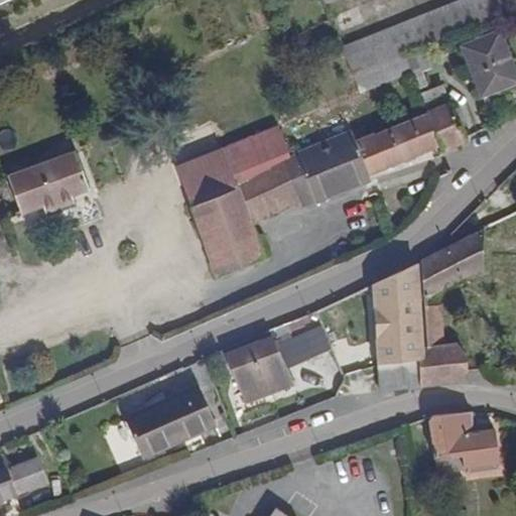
[(0,0),(0,11),(24,0),(0,0)]
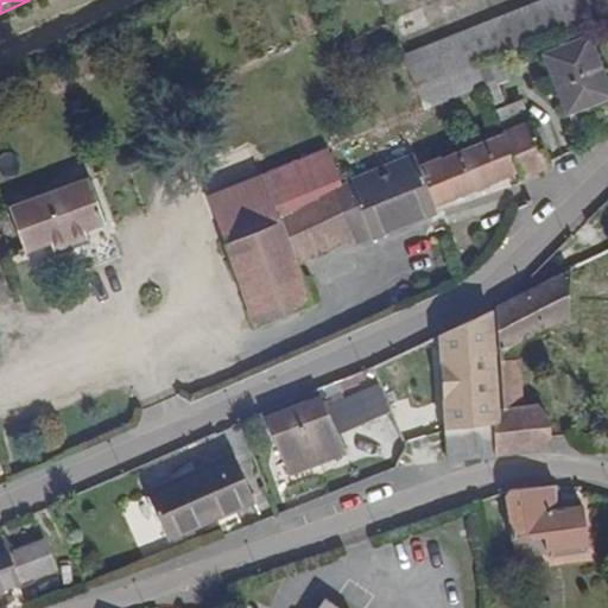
[(483,83),(476,64),(475,62),(607,10),(607,0),(543,0),(404,55),(424,107),(483,83)]
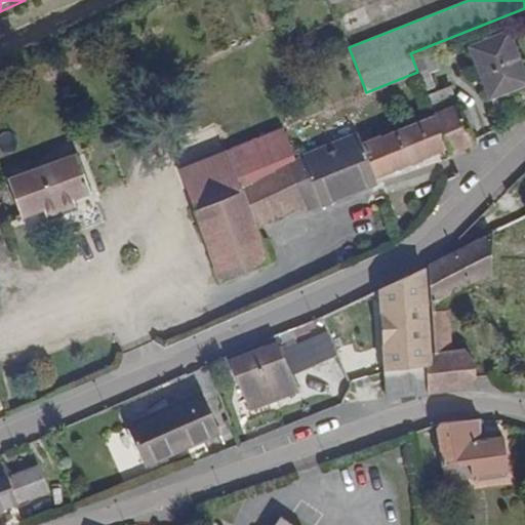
[(471,48),(490,95),(524,81),(524,78),(507,33),(471,48)]
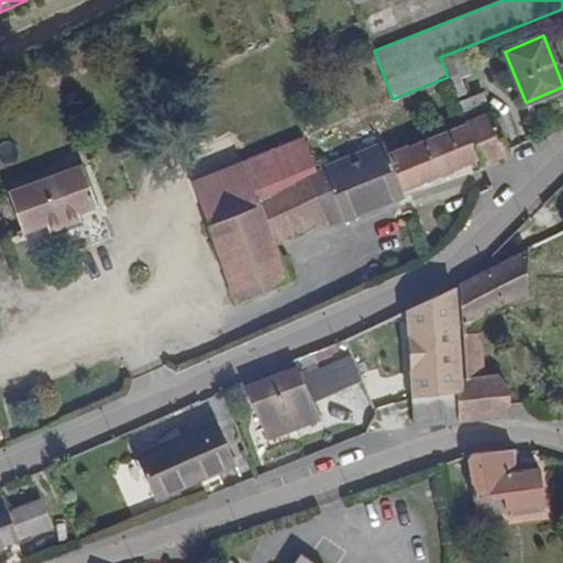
[(470,74),(462,52),(441,59),(448,77),(450,80),(460,77),(470,74)]
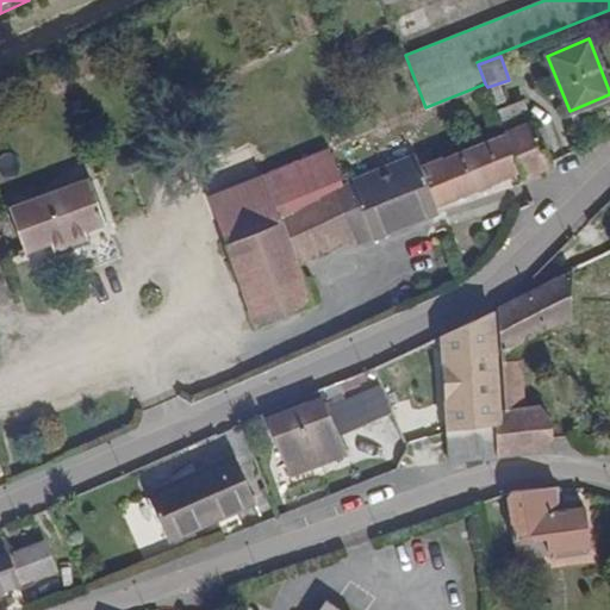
[(508,106),(498,83),(487,87),(496,110),(508,106)]
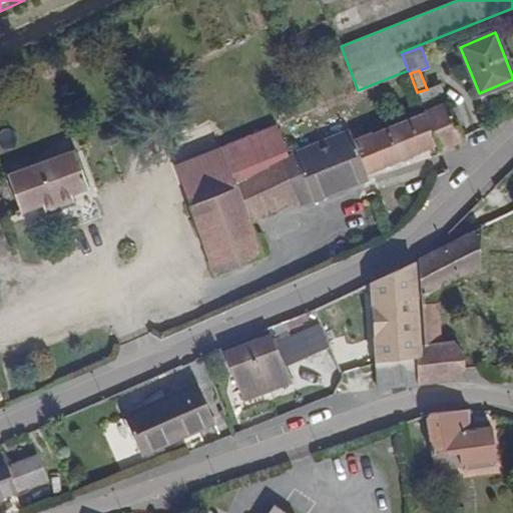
[(417,92),(426,114),(447,105),(439,85),(427,89),(417,92)]
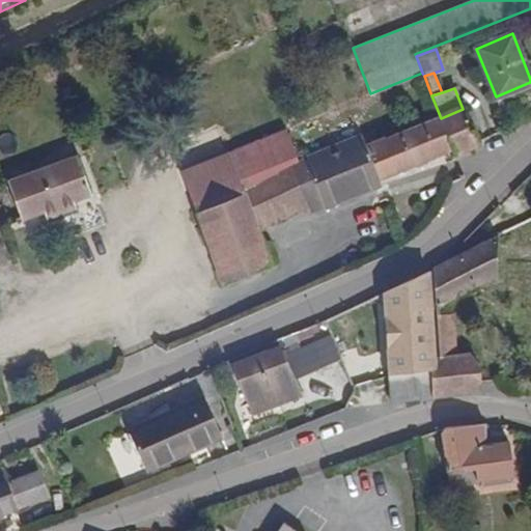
[(454,150),(455,154),(477,144),(472,132),(465,115),(463,109),(441,118),(454,150)]
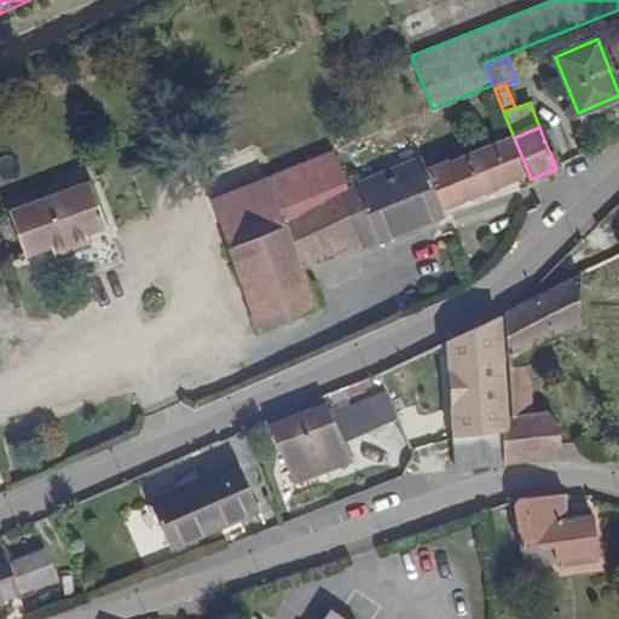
[(542,134),(550,154),(560,151),(553,131),(542,134)]
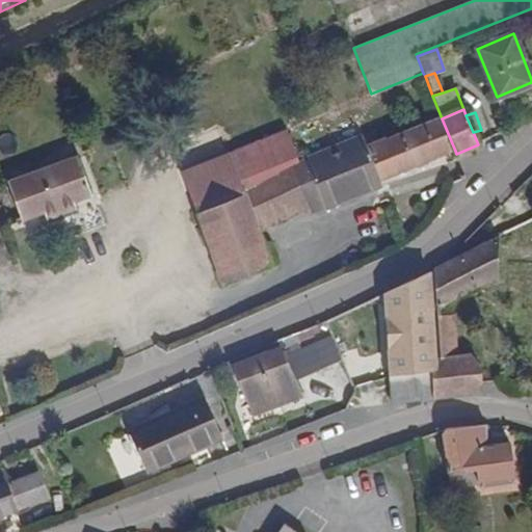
[(296,162),(289,164),(307,207),(308,209),(324,203),(357,190),(361,196),(382,187),(380,181),(455,151),(442,118),(388,139),(386,134),(378,136),(380,141),(366,148),(361,137),(296,162)]
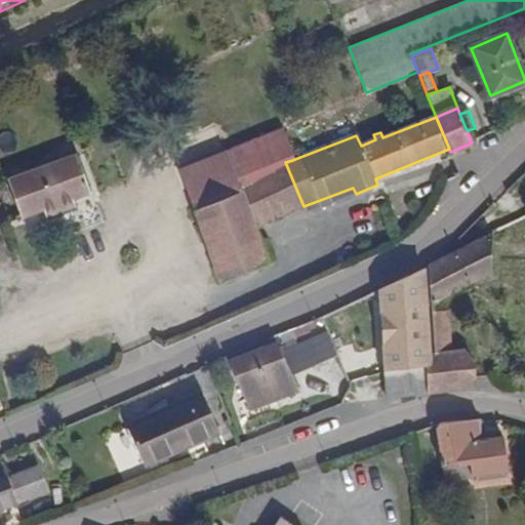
[(280,129),(273,132),(285,162),(292,160),(280,129)]
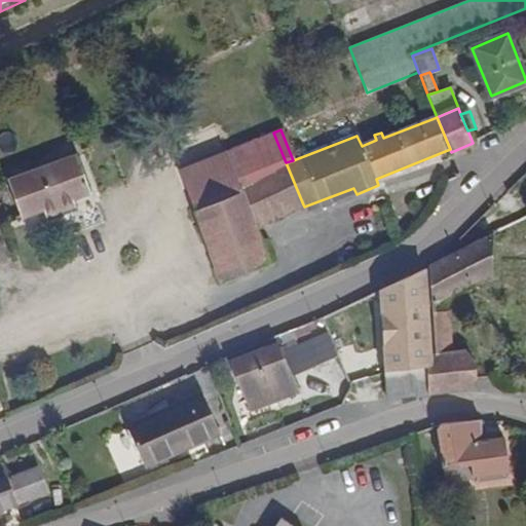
[(286,162),(273,133),(225,151),(240,189),(255,224),(303,204),(286,162)]
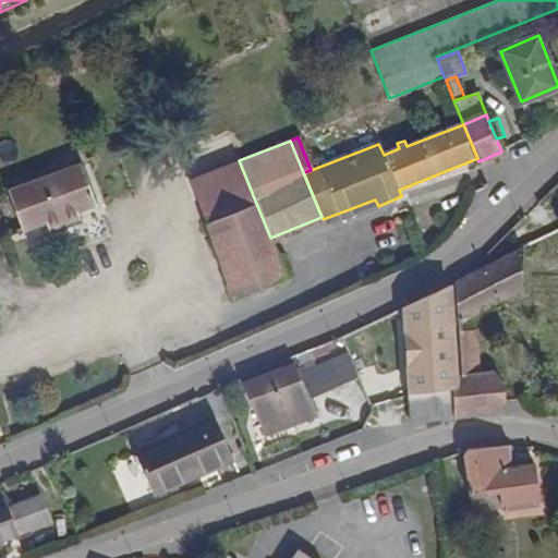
[(239,160),(189,181),(205,221),(255,201),(239,160)]
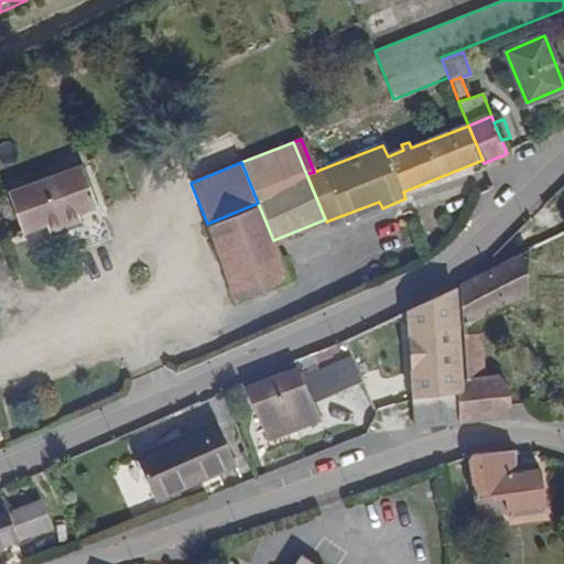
[(9,194),(21,232),(45,225),(47,232),(79,221),(77,214),(95,208),(82,167),(9,194)]
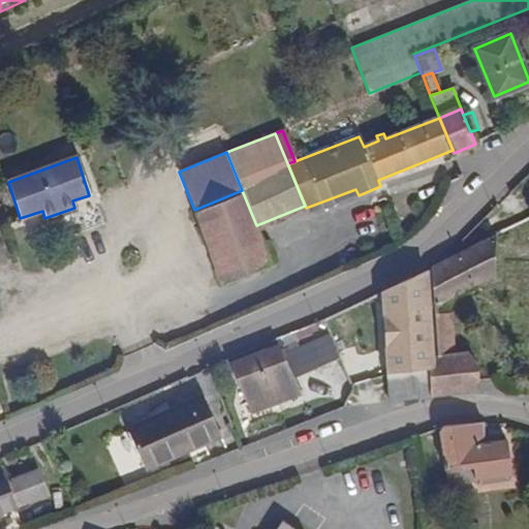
[(355,189),(322,201),(325,209),(359,195),(355,189)]
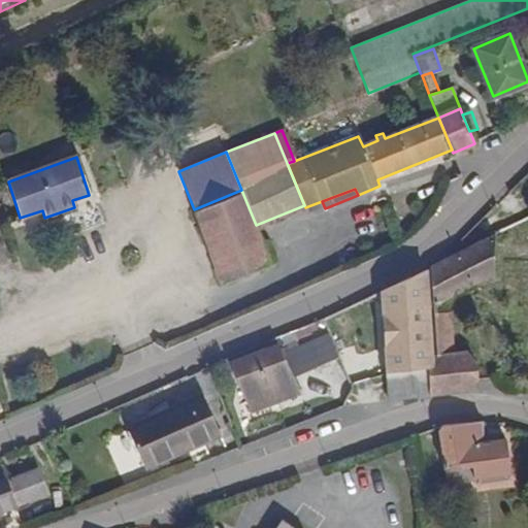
[(241,190),(194,209),(223,283),(271,264),(256,225),(241,190)]
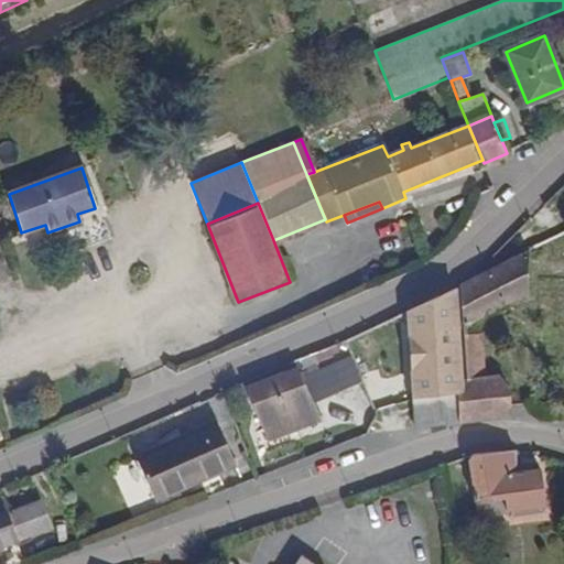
[(527,251),(496,268),(462,285),(462,288),(464,328),(528,296),(527,251)]
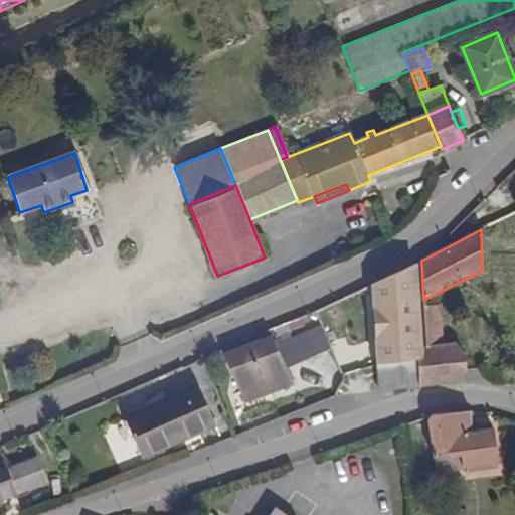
[(420,348),(415,266),(372,285),(378,363),(421,359),(420,348)]
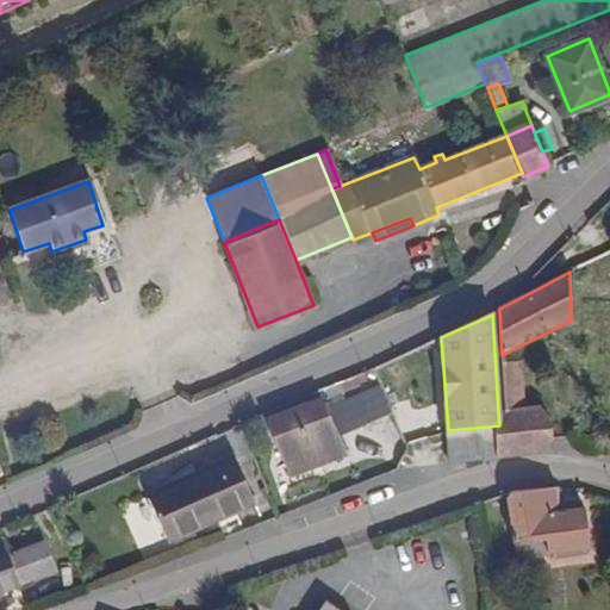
[(505,412),(523,411),(518,362),(503,363),(505,412)]
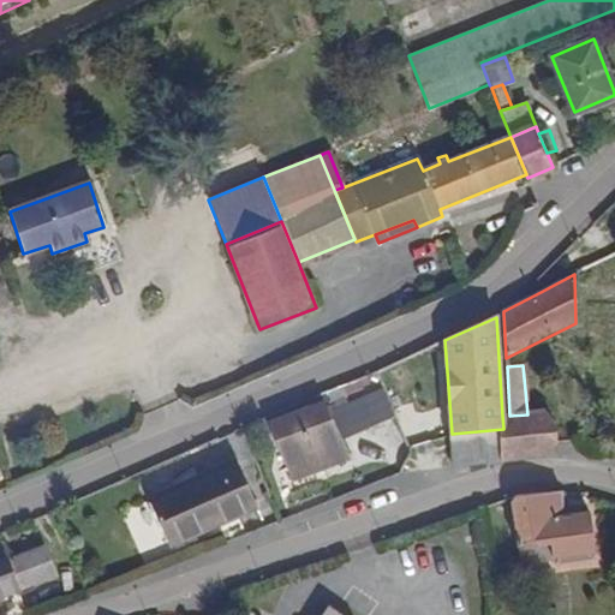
[(383,387),(329,410),(341,439),(395,417),(383,387)]
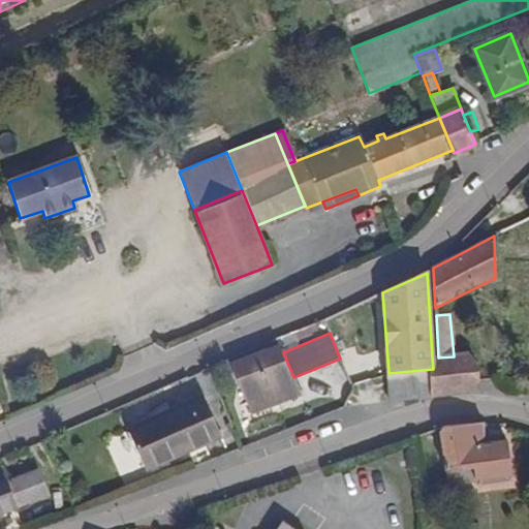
[(234,365),(252,414),(300,396),(293,377),(283,352),(280,346),(234,365)]
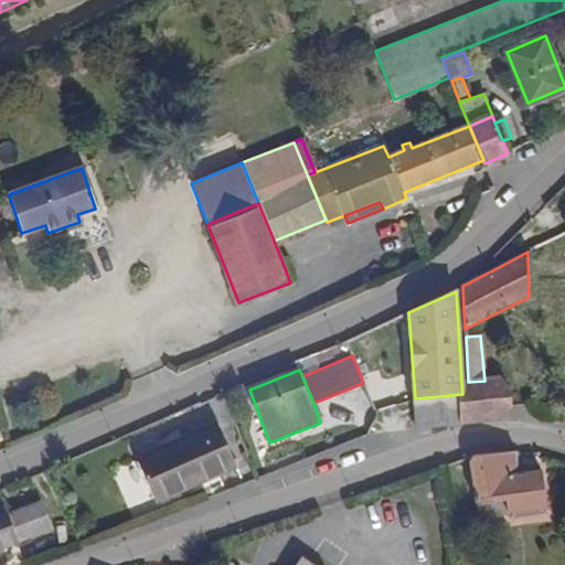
[(499,420),(511,405),(510,391),(499,380),(484,381),(468,382),(461,382),(462,394),(415,398),(415,401),(416,429),(499,420)]
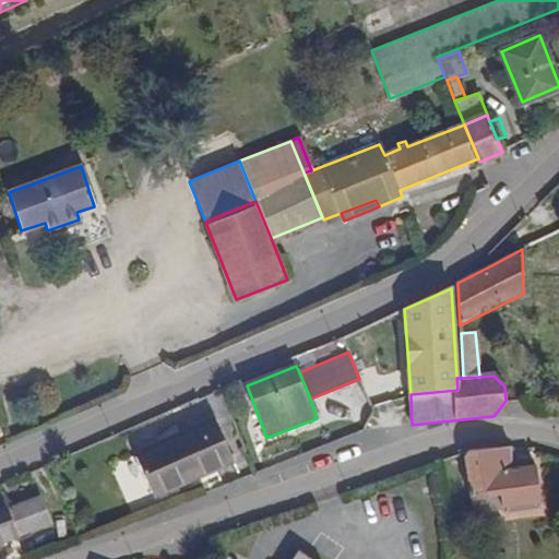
[(409,400),(371,401),(372,426),(409,426),(409,400)]
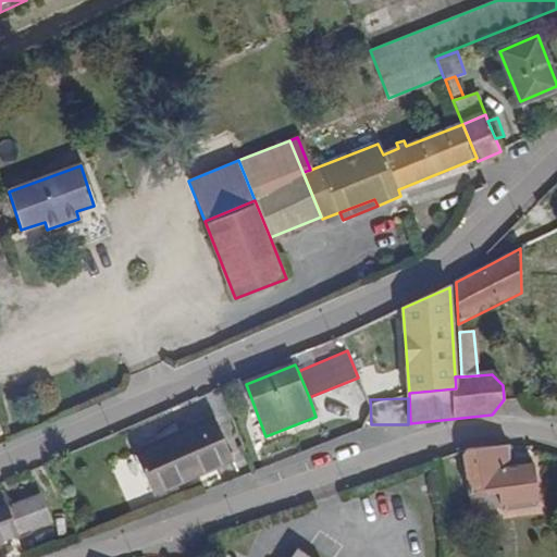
[(136,454),(150,487),(175,477),(178,482),(232,458),(214,418),(136,454)]
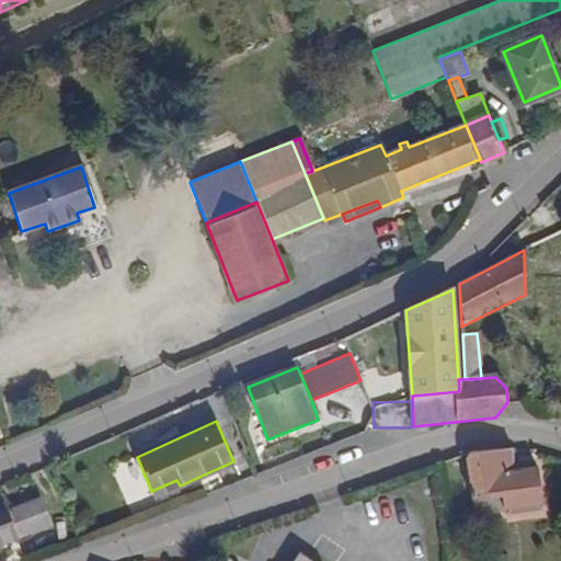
[(511,448),(469,454),(467,460),(473,515),(505,511),(539,506),(542,506),(538,469),(535,469),(514,471),(513,465),(511,450),(511,448)]
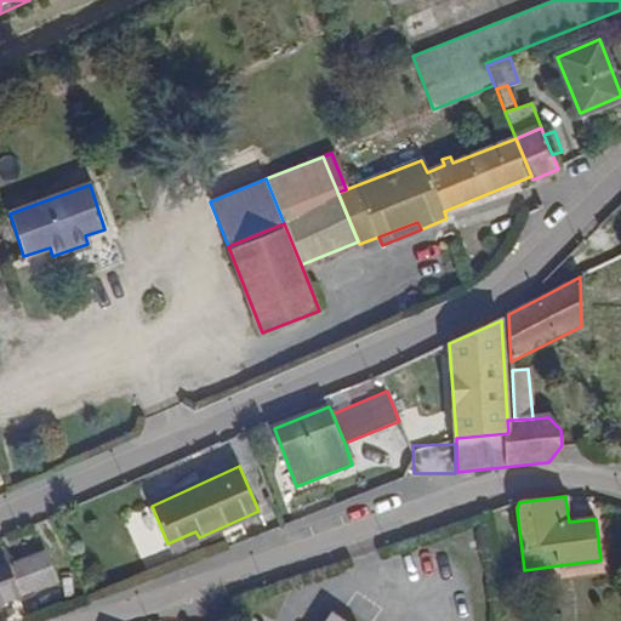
[(195,531),(167,543),(171,551),(199,537),(195,531)]
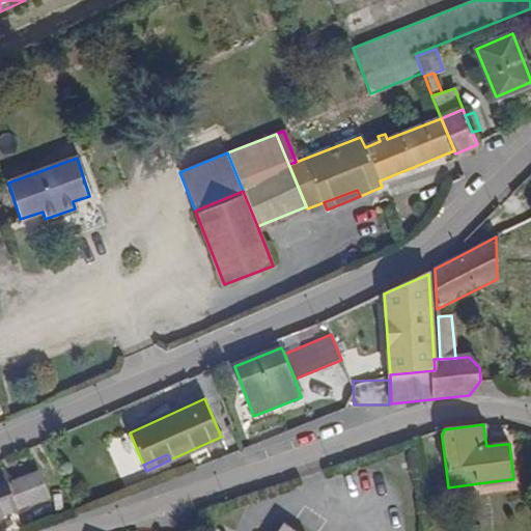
[(8,483),(19,506),(47,496),(37,472),(8,483)]
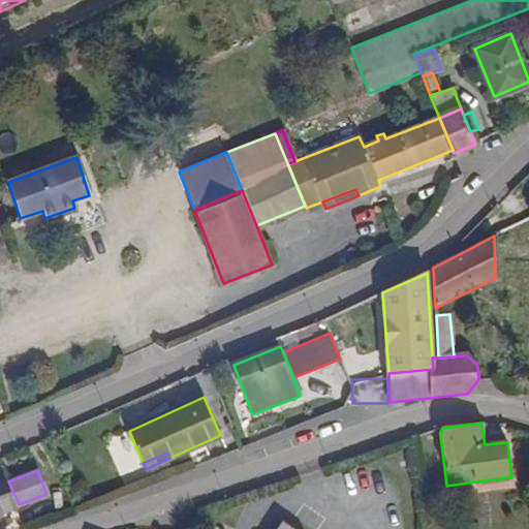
[(508,477),(476,481),(476,488),(509,484),(508,477)]
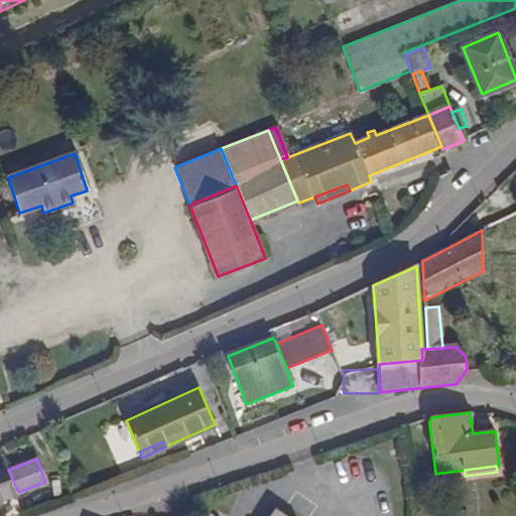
[(0,500),(15,495),(5,470),(0,472),(0,500)]
